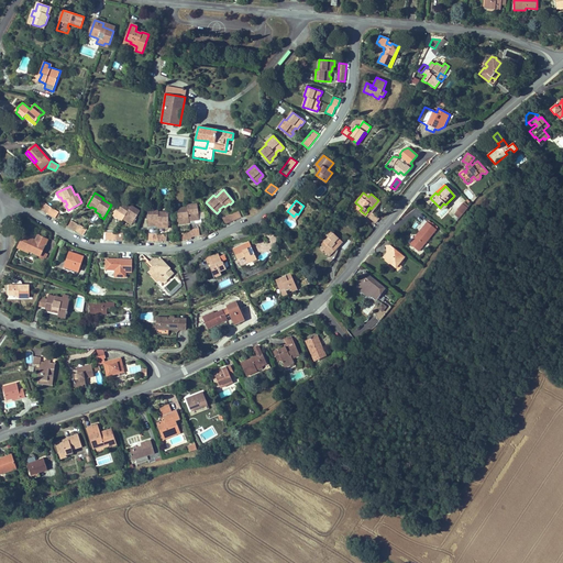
[(368,210),(371,212),(372,212),(381,201),(378,200),(371,209),(370,207),(367,209),(368,210)]
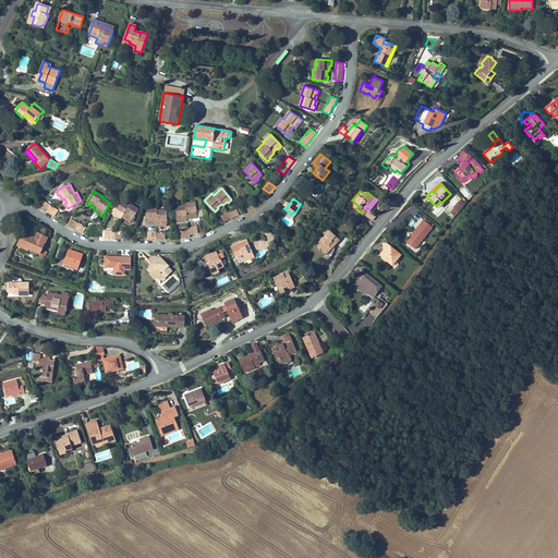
[(138,209),(130,204),(129,205),(120,199),(112,214),(117,216),(118,215),(122,217),(123,216),(128,218),(126,220),(131,222),(138,209)]
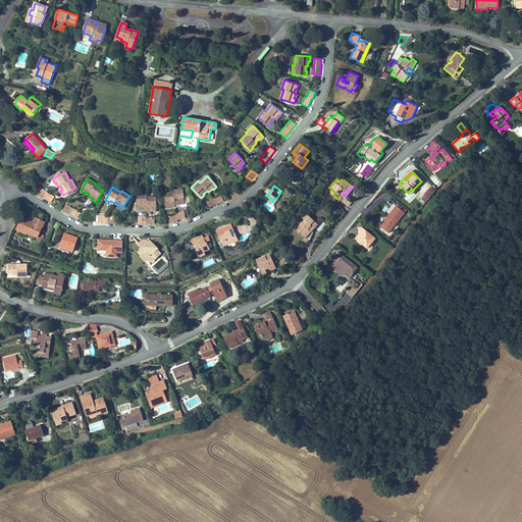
[(37,194),(51,203),(55,197),(41,188),(37,194)]
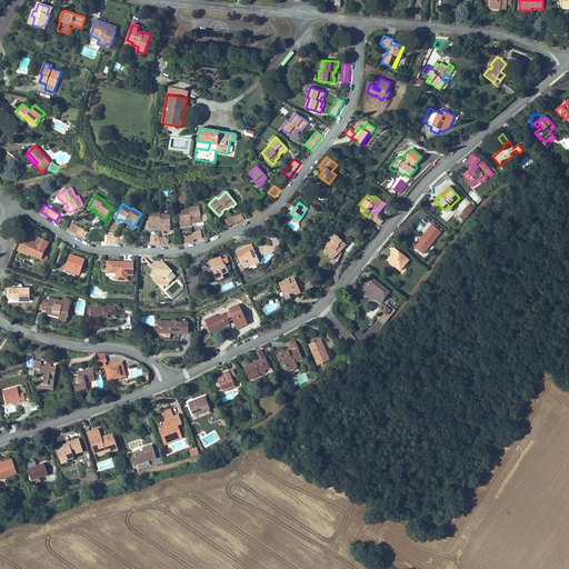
[(201,222),(199,206),(189,208),(189,209),(179,211),(181,227),(186,226),(186,223),(191,223),(191,221),(197,220),(197,222),(201,222)]
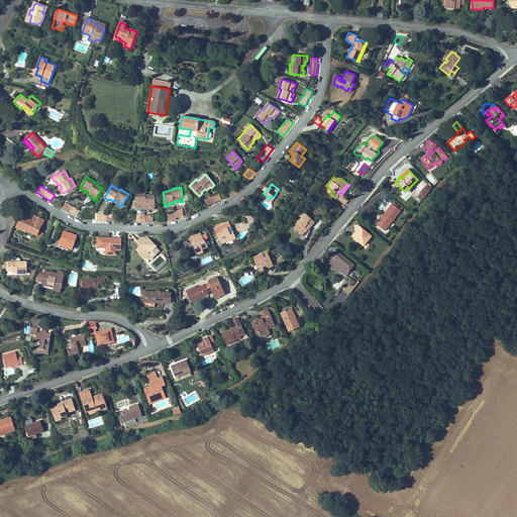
[(424,187),(420,192),(425,196),(429,191),(424,187)]
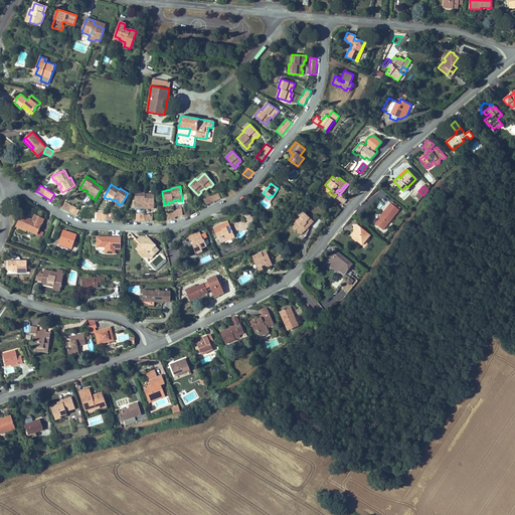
[(145,192),(136,192),(135,206),(140,206),(140,204),(145,204),(145,206),(150,206),(150,208),(154,208),(154,194),(145,194),(145,192)]
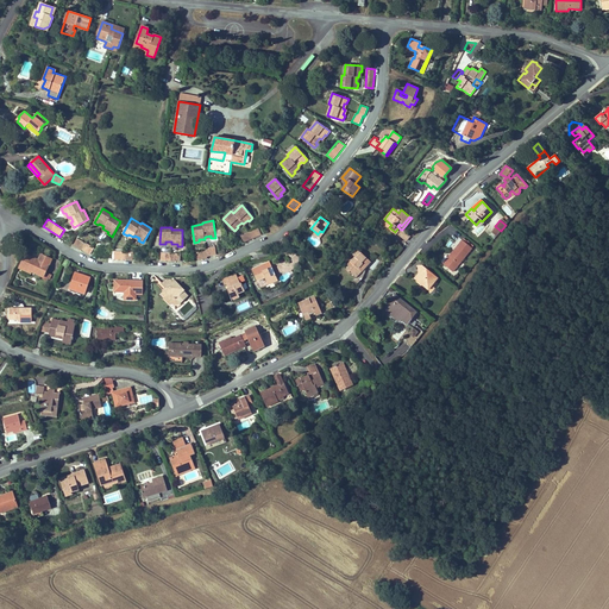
[(244,243),(262,234),(258,227),(240,236),(244,243)]
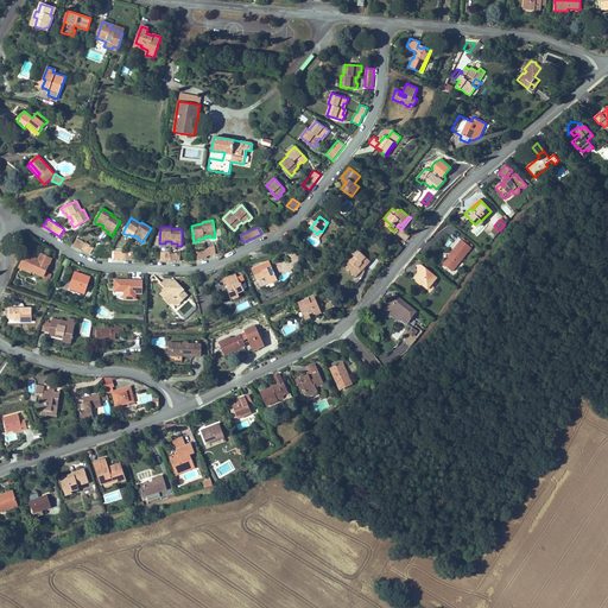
[(401,229),(400,229),(397,234),(405,241),(410,235),(401,229)]
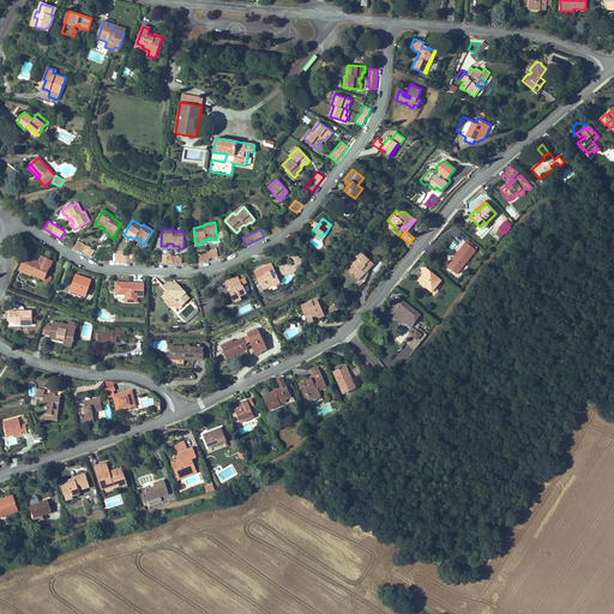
[(83,252),(91,257),(95,250),(86,245),(78,240),(74,247),(82,252),(83,252)]
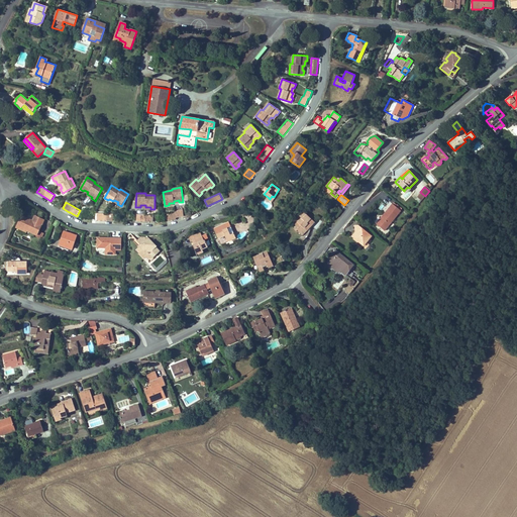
[(401,211),(392,204),(385,213),(386,213),(384,216),(383,215),(376,224),(385,231),(401,211)]
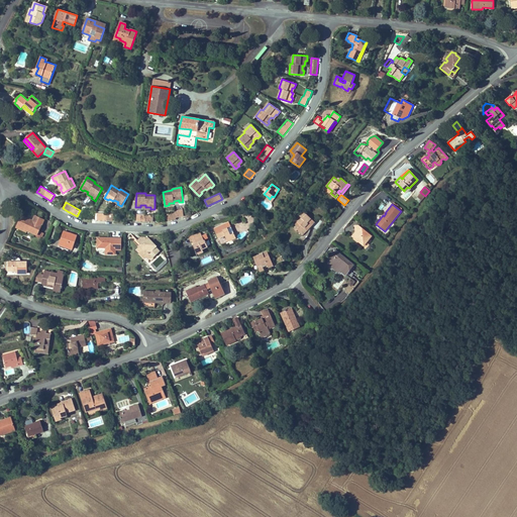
[(176,218),(184,216),(183,209),(175,211),(175,213),(167,214),(168,221),(176,219),(176,218)]
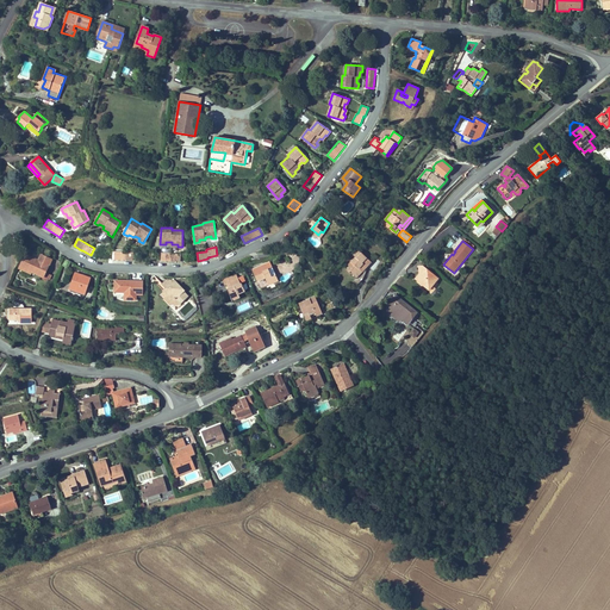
[(371,261),(359,250),(354,255),(355,257),(348,266),(350,267),(347,271),(350,274),(352,273),(355,277),(361,271),(360,269),(362,267),(363,268),(371,261)]
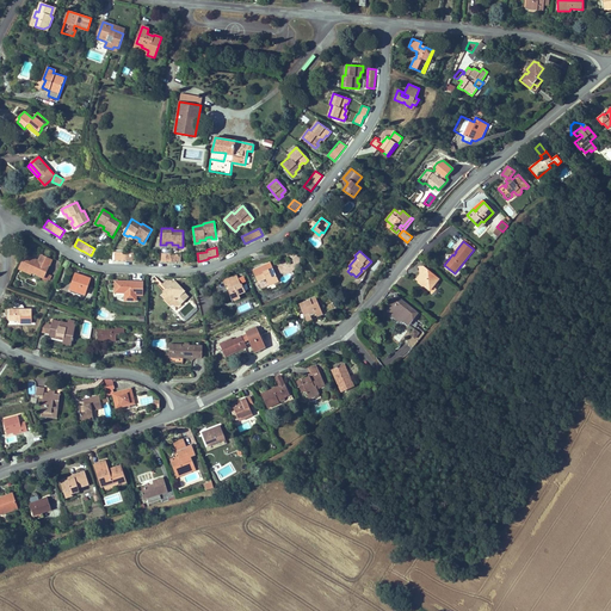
[(51,260),(42,255),(38,261),(38,263),(36,263),(37,260),(25,255),(20,267),(31,272),(43,278),(42,281),(48,283),(50,276),(45,273),(51,260)]
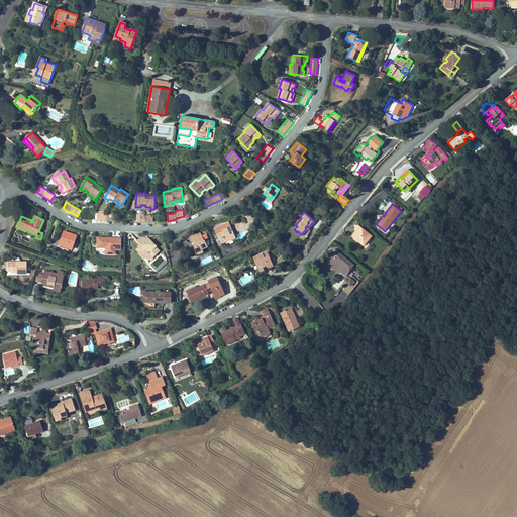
[(315,222),(314,221),(308,227),(307,226),(305,228),(306,229),(301,234),(302,235),(315,222)]
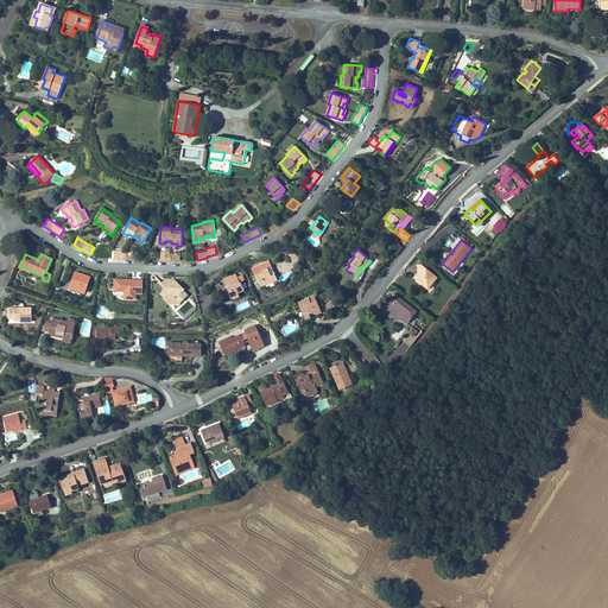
[(272,266),(265,270),(263,264),(252,268),(257,280),(265,277),(267,284),(278,280),(272,266)]
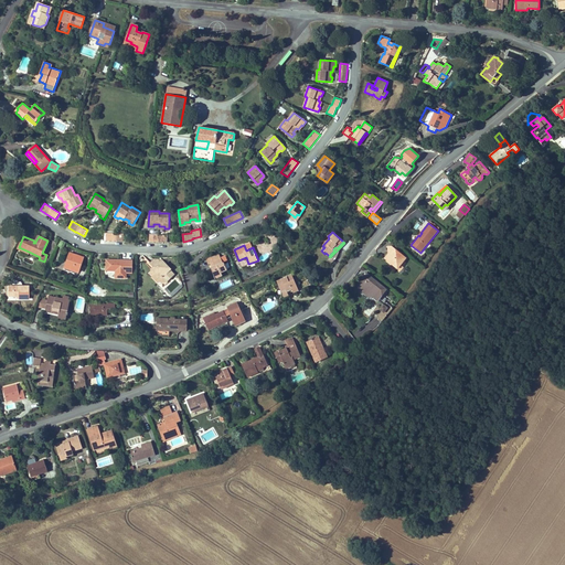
[(406,257),(396,249),(394,252),(390,252),(388,253),(384,258),(387,260),(388,260),(390,263),(395,267),(396,266),(400,266),(406,257)]
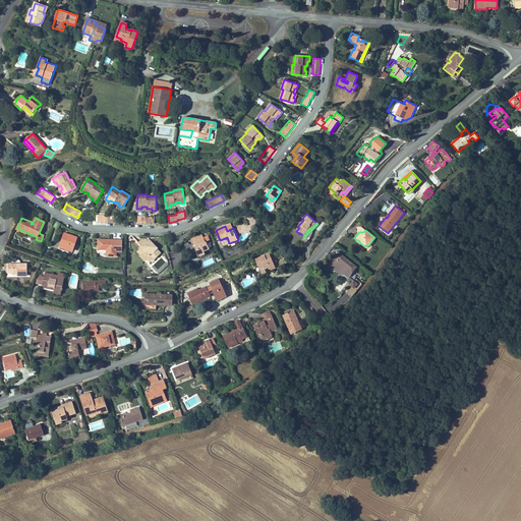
[(76,237),(64,233),(60,246),(72,250),(76,237)]
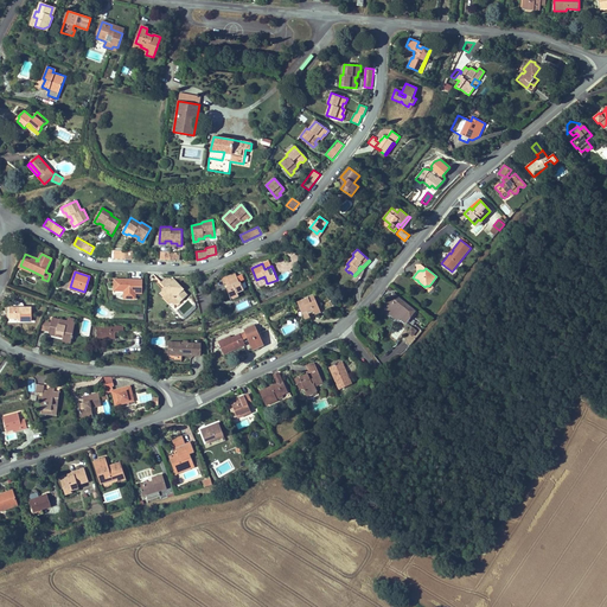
[(243,280),(242,275),(237,278),(235,273),(228,278),(231,286),(228,287),(225,288),(229,295),(237,292),(243,289),(241,281),(243,280)]
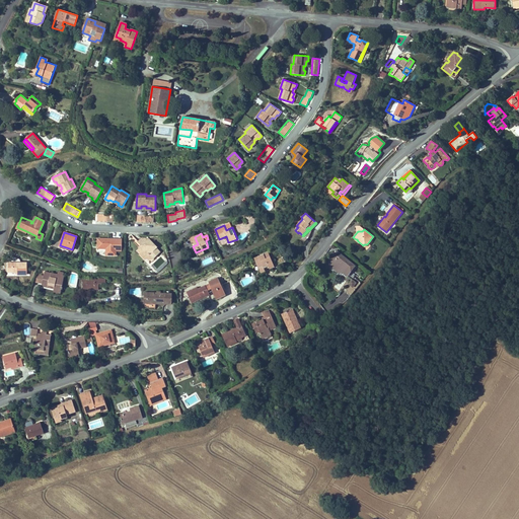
[(137,250),(144,258),(149,254),(152,258),(160,251),(156,247),(148,239),(141,238),(141,237),(138,241),(141,245),(142,246),(140,248),(137,250)]
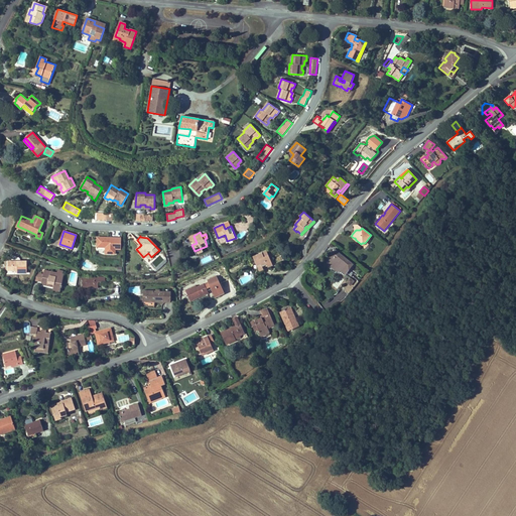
[(121,238),(97,238),(97,246),(106,246),(106,247),(106,254),(115,254),(115,249),(121,249),(121,238)]
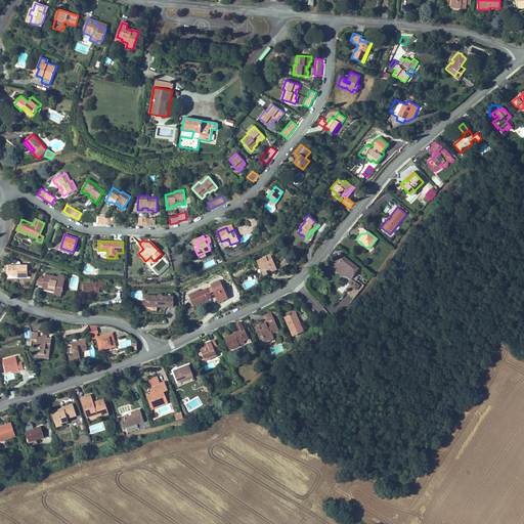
[(353,264),(340,254),(329,268),(331,269),(331,268),(333,270),(336,269),(336,271),(339,273),(343,272),(345,274),(347,271),(350,274),(353,274),(356,271),(351,266),(353,264)]
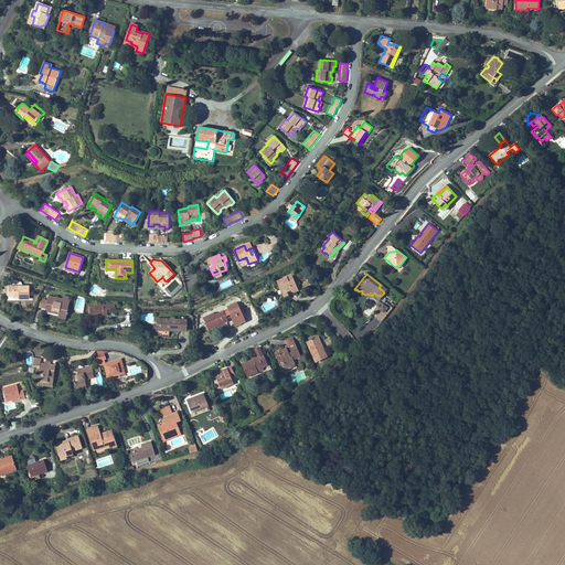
[(299,290),(294,278),(291,278),(290,276),(284,278),(285,280),(283,281),(281,279),(277,281),(281,291),(286,289),(287,291),(291,289),(292,291),(294,292),(299,290)]
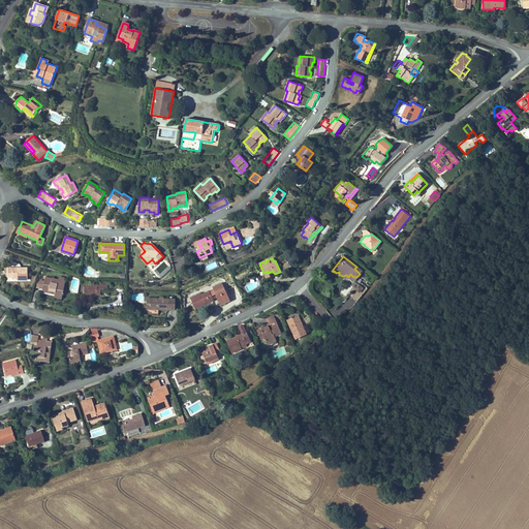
[(17,277),(17,276),(19,276),(19,279),(19,280),(27,280),(27,268),(22,268),(11,268),(8,269),(8,277),(17,277)]
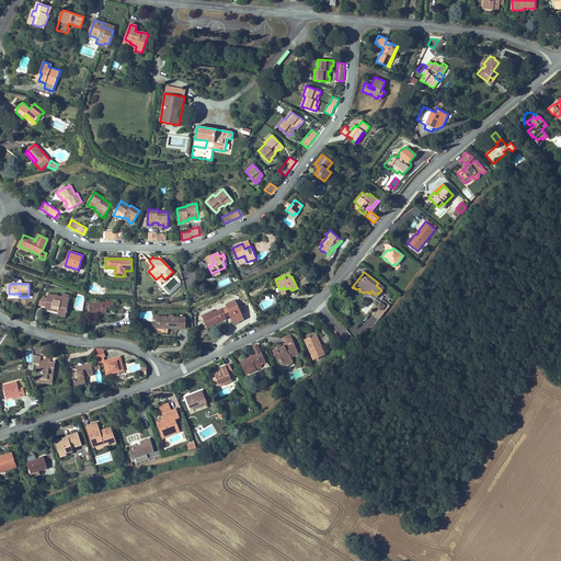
[(61,297),(48,294),(47,298),(45,306),(45,307),(53,309),(53,308),(59,309),(58,312),(58,316),(66,317),(69,299),(68,298),(61,297)]
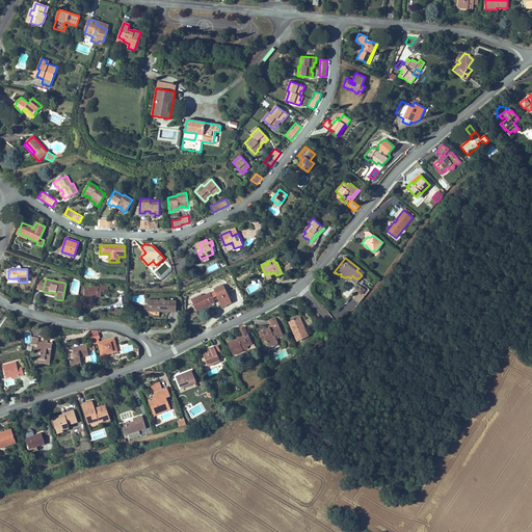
[(43,290),(45,283),(37,282),(35,287),(34,289),(43,290)]
